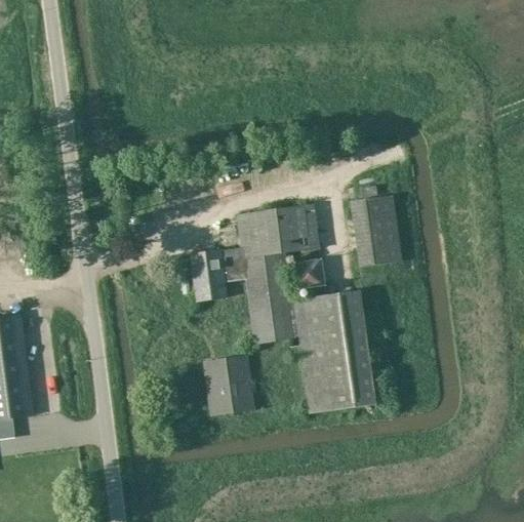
[(360,268),(402,263),(393,196),(351,201),(360,268)]
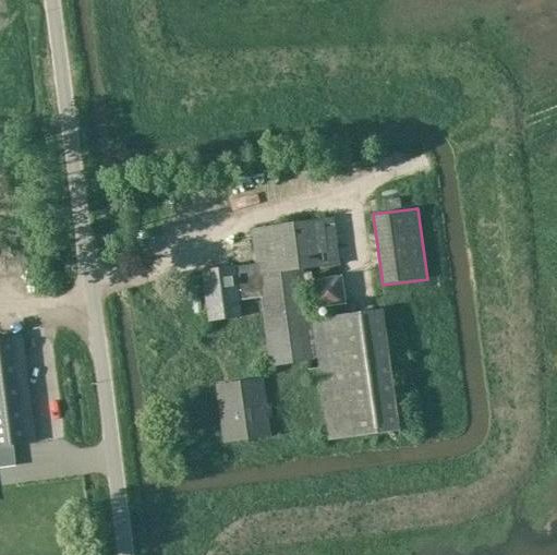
[(253,227),(257,262),(204,268),(210,318),(242,314),(240,298),(263,294),(270,363),(309,359),(310,368),(319,366),(329,437),(399,426),(382,308),(310,318),(303,267),(339,263),(334,217),(253,227)]
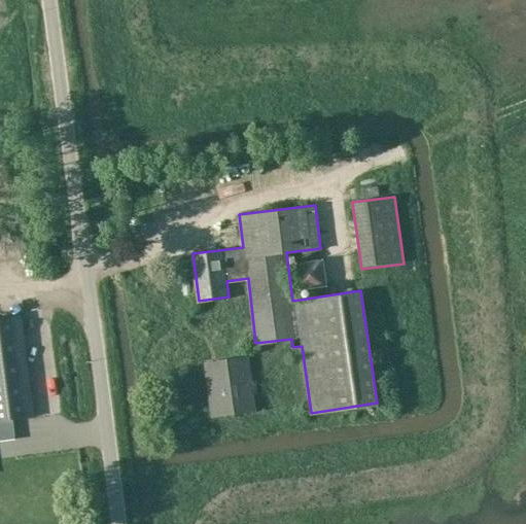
[(307,268),(314,283),(334,275),(327,259),(307,268)]
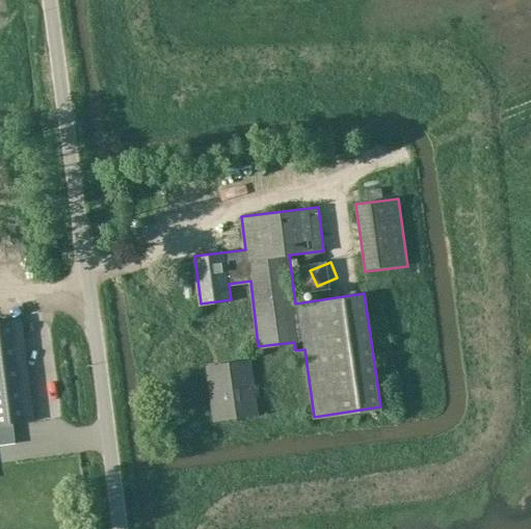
[(0,442),(2,442),(0,423),(33,419),(20,318),(0,320),(0,442)]
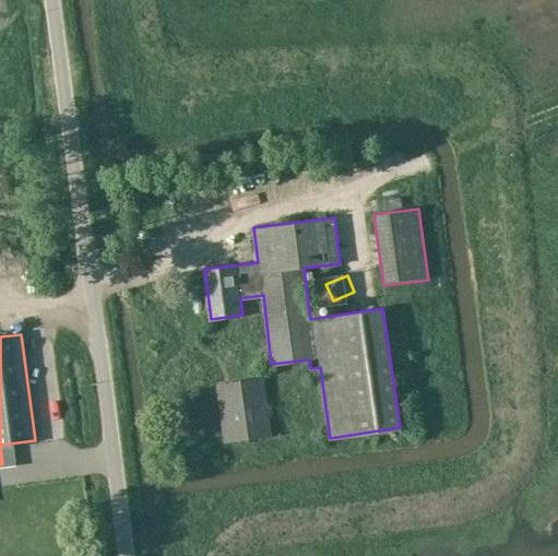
[(263,379),(220,385),(227,439),(271,433),(263,379)]
